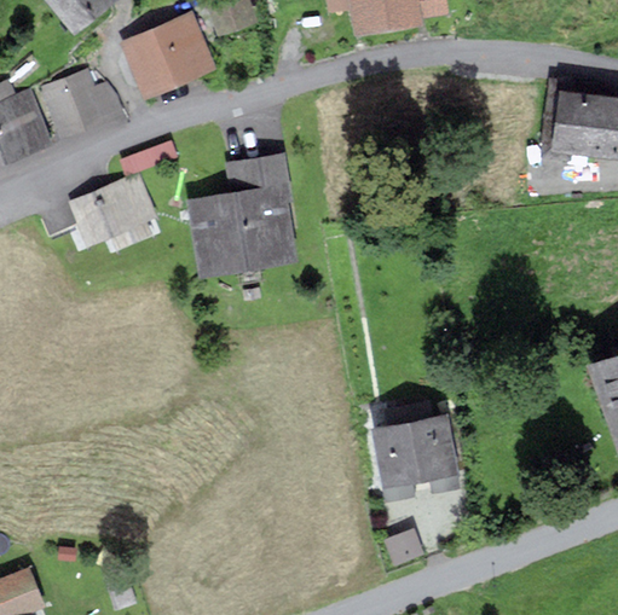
[(50,0),(74,30),(115,0),(50,0)]
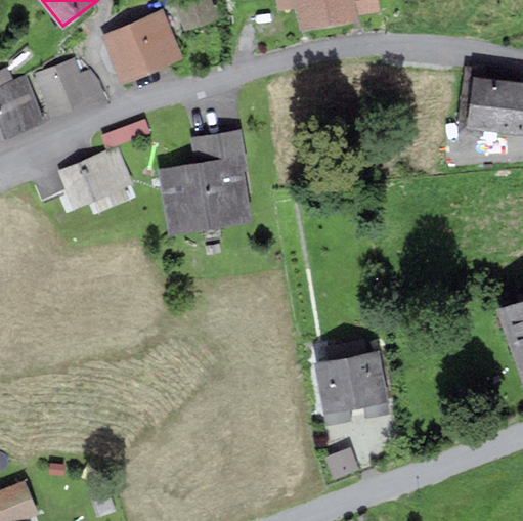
[(177,0),(187,27),(218,15),(212,0),(177,0)]
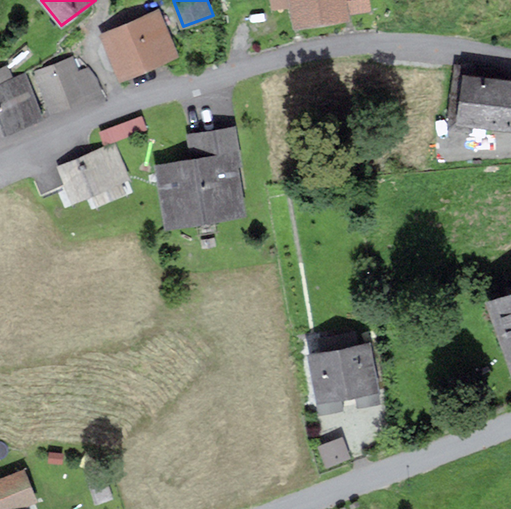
[(293,0),(297,24),(351,16),(350,9),(369,7),(368,0),(293,0)]
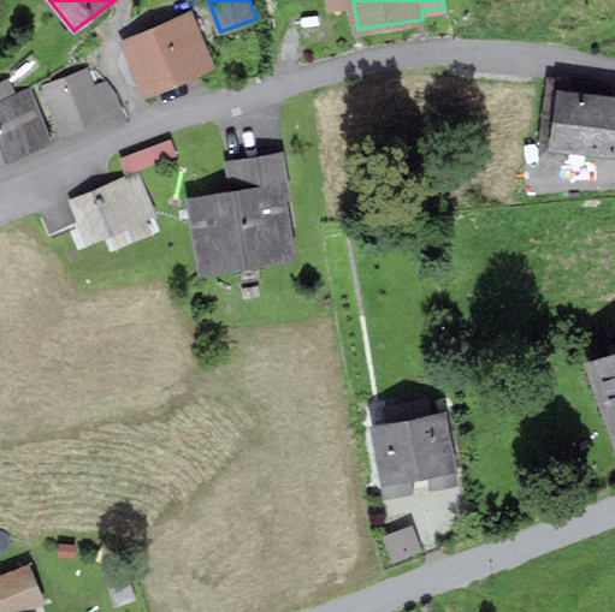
[(190,13),(126,41),(147,89),(211,63),(190,13)]
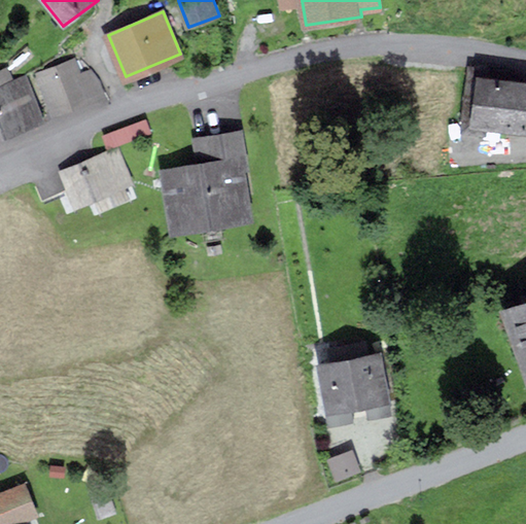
[(36,77),(53,115),(100,96),(91,72),(79,77),(72,62),(36,77)]
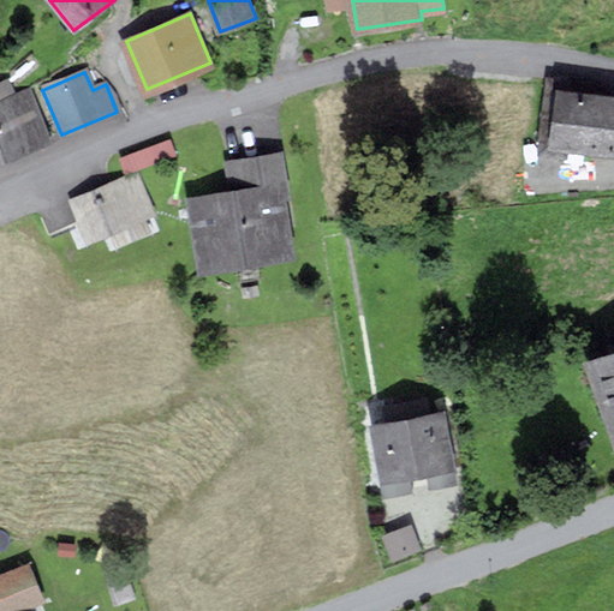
[(0,156),(51,137),(31,87),(13,93),(7,77),(0,79),(0,156)]
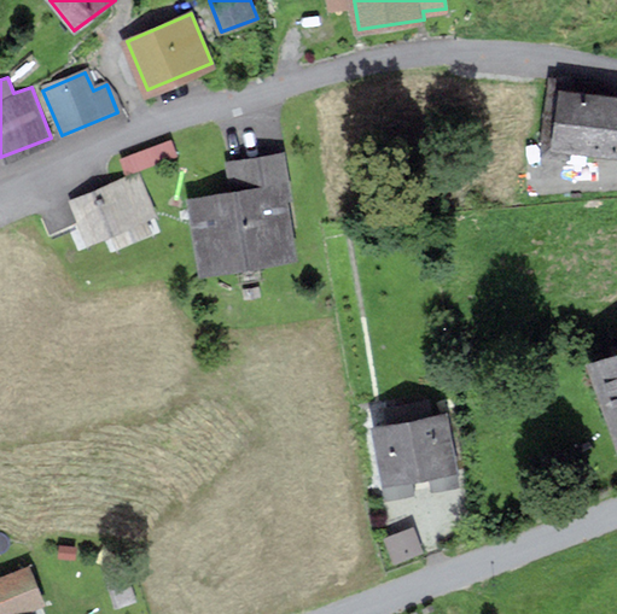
[(616,93),(558,86),(551,141),(616,150),(616,93)]
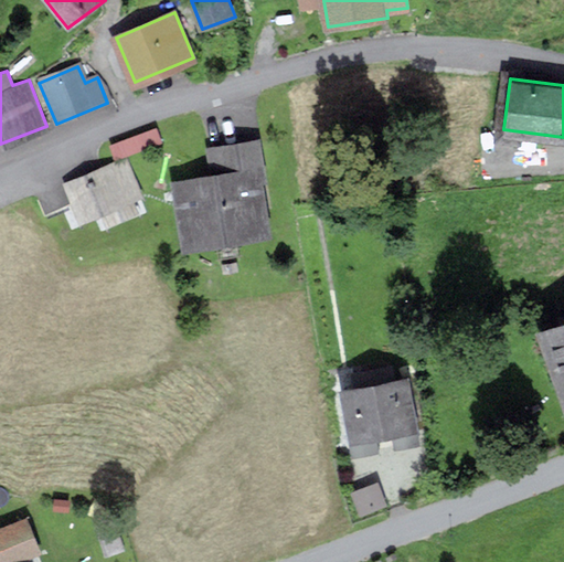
[(116,150),(165,138),(160,122),(112,134),(116,150)]
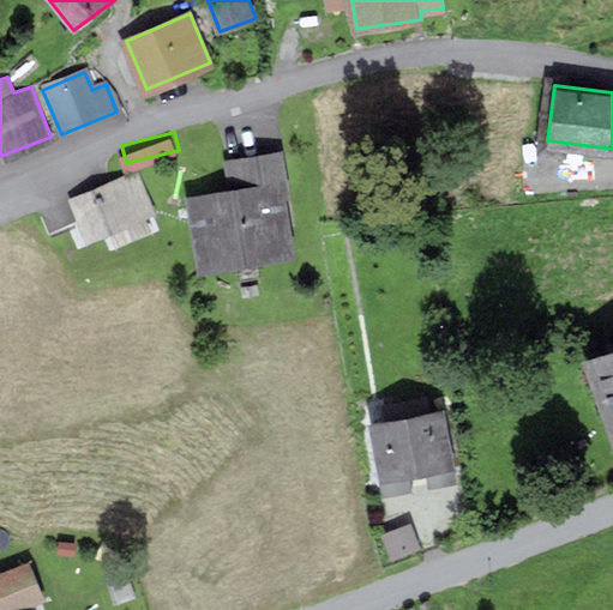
[(277,151),(223,161),(228,191),(184,197),(196,269),(292,254),(277,151)]
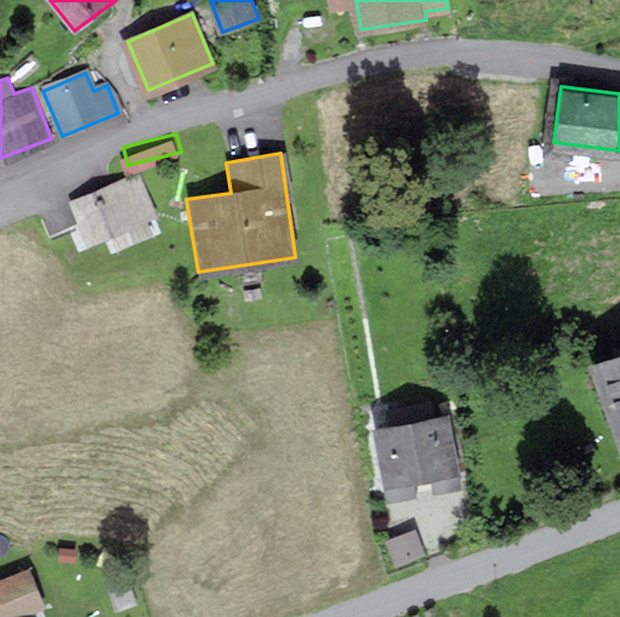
[(74,200),(91,241),(114,232),(118,243),(151,229),(147,215),(154,212),(140,173),(74,200)]
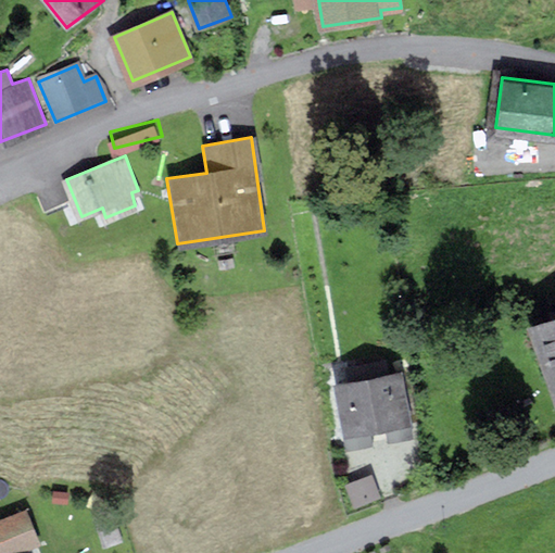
[(554,318),(534,327),(554,386),(554,318)]
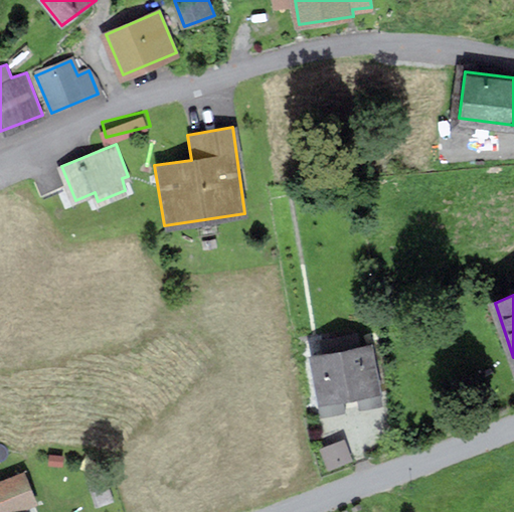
[(310,351),(318,415),(382,407),(374,343),(310,351)]
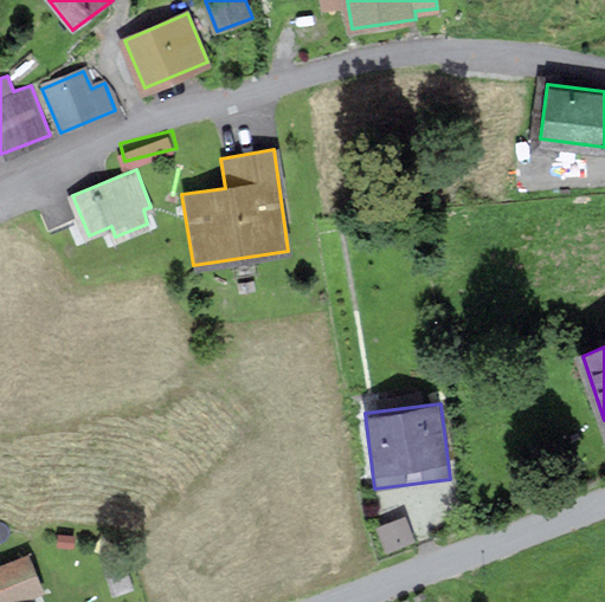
[(378,526),(385,551),(414,543),(406,517),(378,526)]
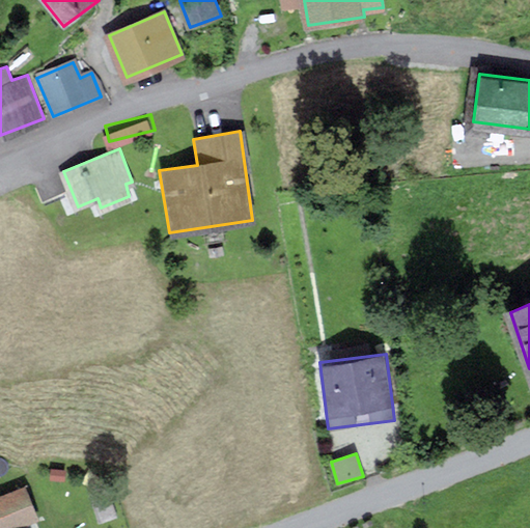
[(0,495),(0,527),(2,527),(36,516),(25,487),(0,495)]
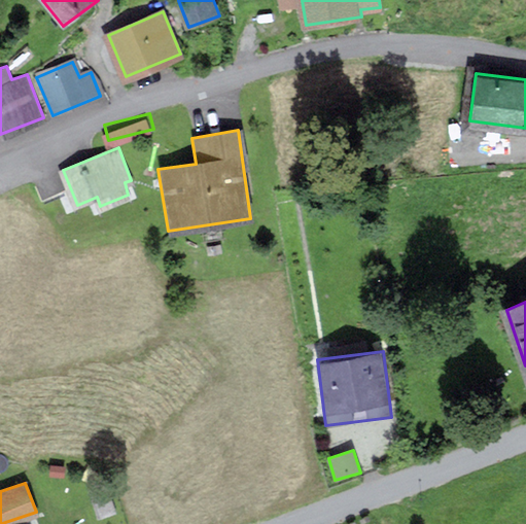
All buildings are outlined.
